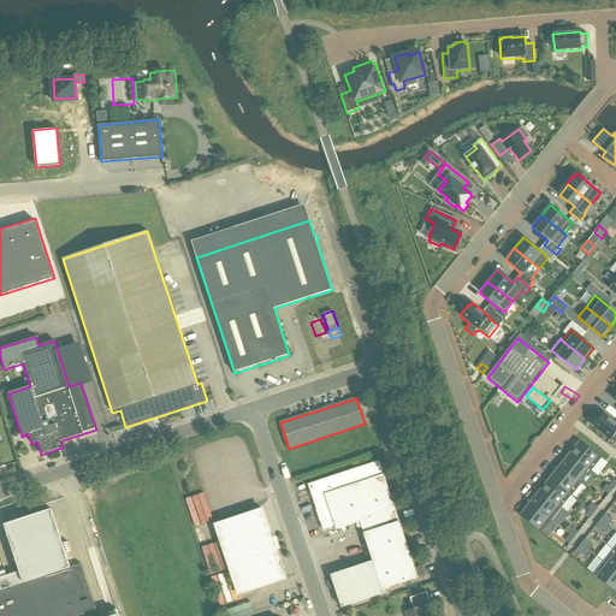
[(561,425),(569,412),(562,407),(554,419),(561,425)]
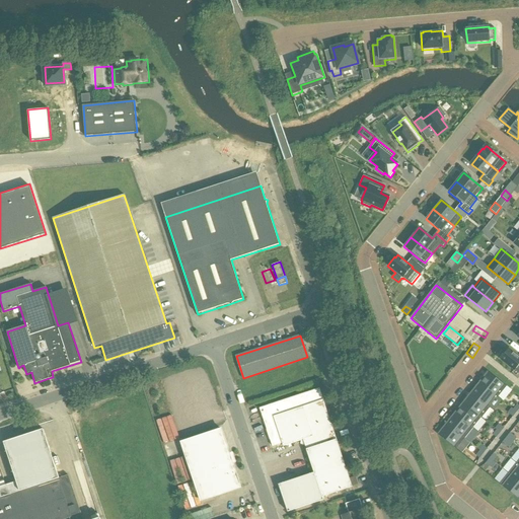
[(514,372),(515,371),(518,373),(518,355),(509,348),(507,351),(506,350),(499,359),(514,372)]
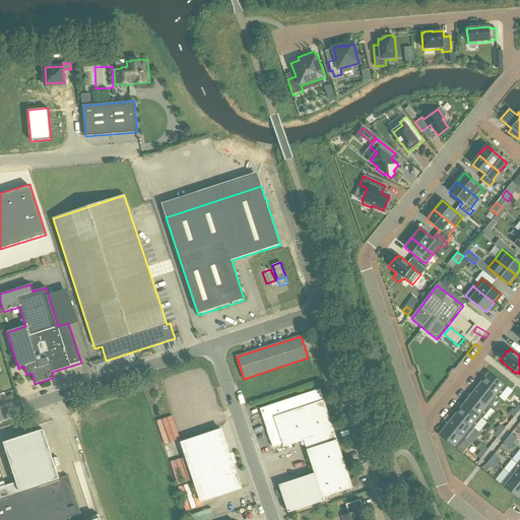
[(461,351),(456,359),(465,366),(470,359),(461,351)]
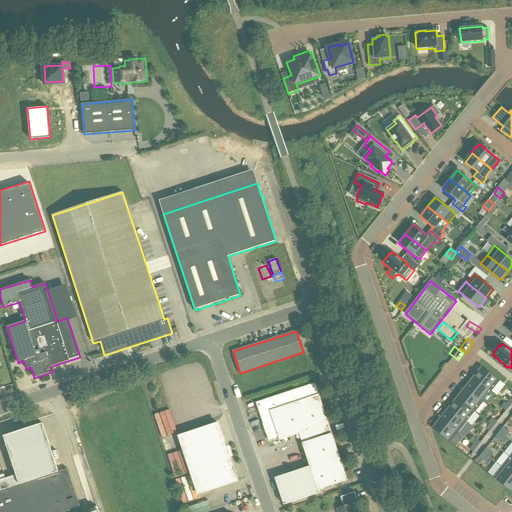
[(472,377),(489,391),(491,392),(500,381),(481,366),(472,377)]
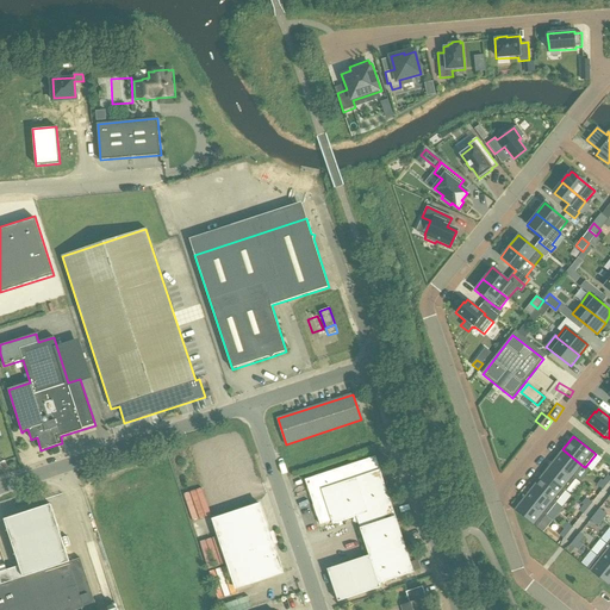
[(554,460),(573,477),(583,466),(562,449),(554,460)]
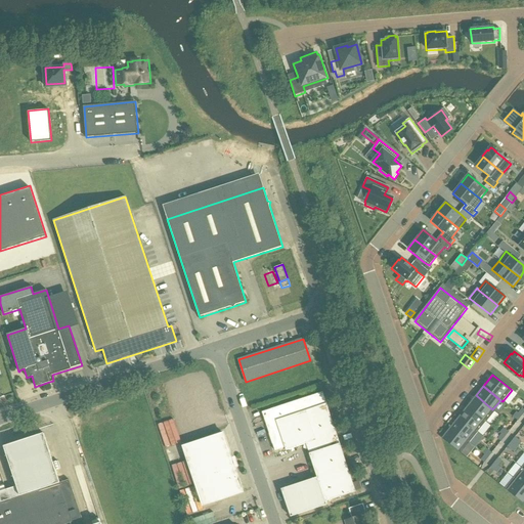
[(340,443),(339,443),(322,392),(262,412),(275,451),(285,447),(286,450),(306,444),(317,477),(281,489),(291,517),(326,505),(325,501),(355,491),(340,443)]
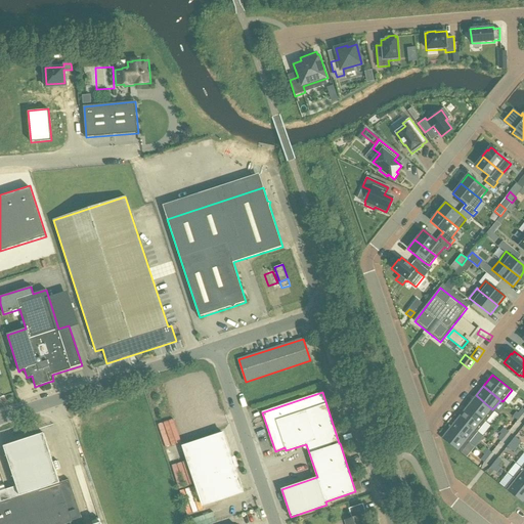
[(476,395),(467,406),(486,422),(494,410),(492,409),(476,395)]
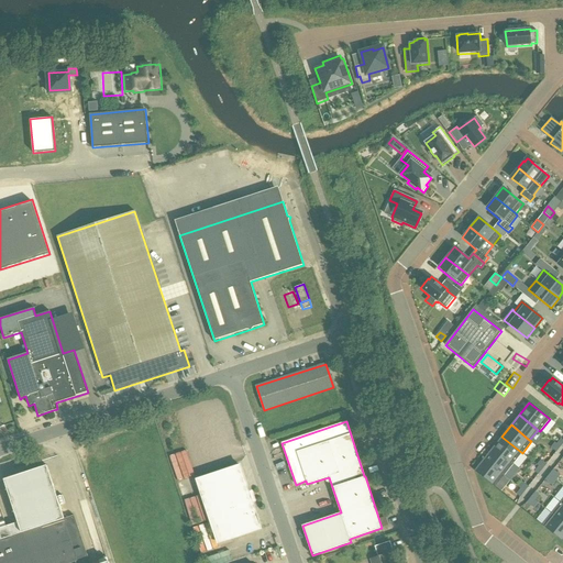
[(512,464),(522,453),(501,437),(493,448),(512,464)]
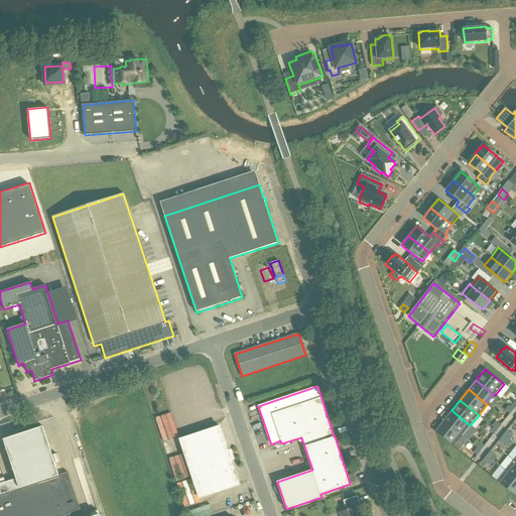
[(509,405),(505,410),(510,414),(514,409),(510,407),(509,405)]
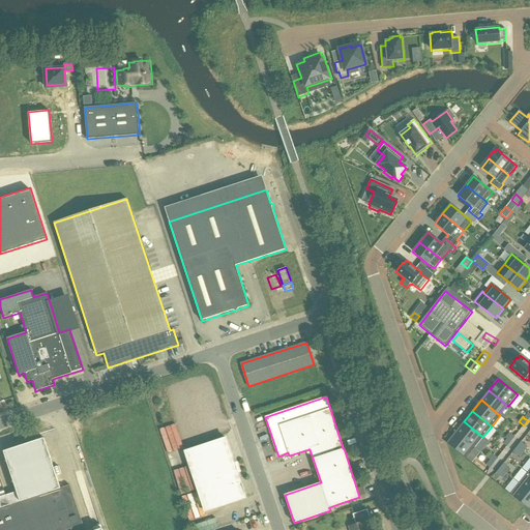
[(482,437),(464,421),(454,433),(474,448),(482,437)]
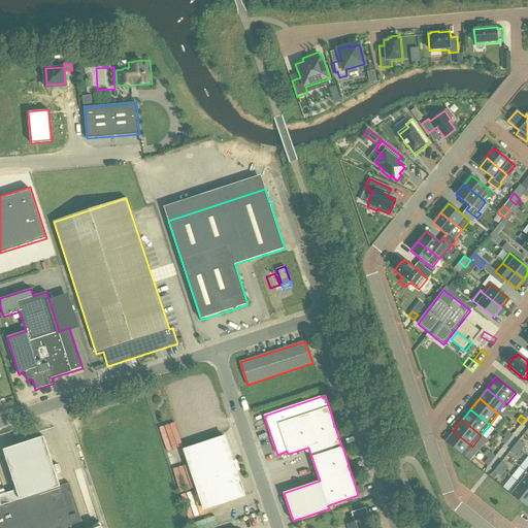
[(502,435),(505,437),(508,440),(513,435),(506,430),(502,435)]
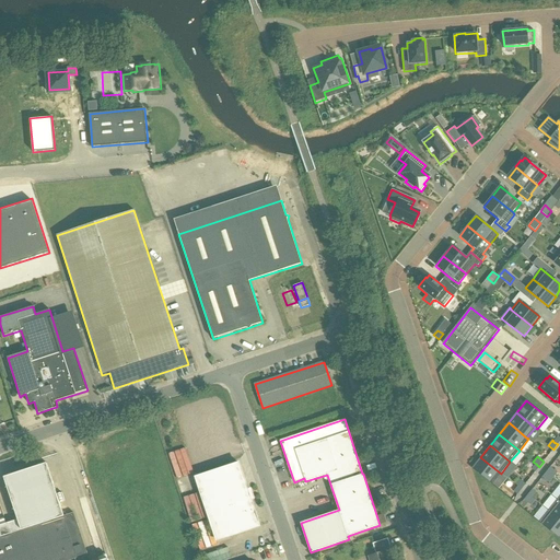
[(492,485),(501,474),(480,457),(471,468),(492,485)]
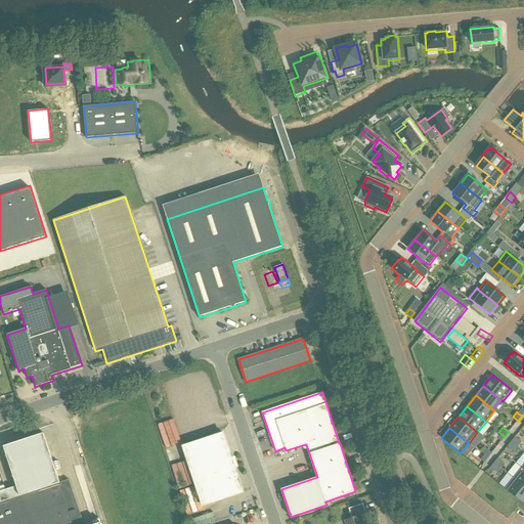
[(44,433),(4,446),(16,486),(0,491),(0,523),(100,523),(101,523),(99,523),(83,523),(69,480),(59,483),(55,470),(60,469),(58,462),(53,463),(44,433)]
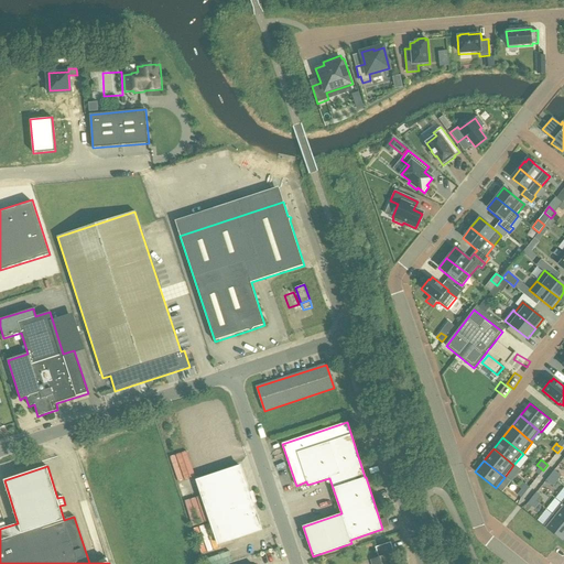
[(218,544),(261,530),(240,467),(197,481),(218,544)]
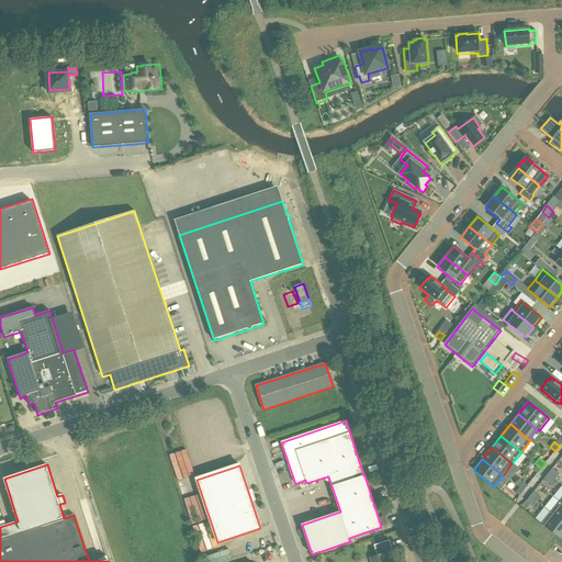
[(552,469),(548,474),(555,480),(559,474),(552,469)]
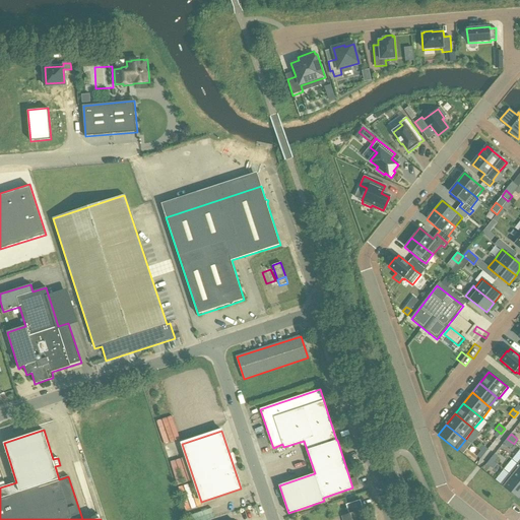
[(510,448),(514,444),(507,439),(504,443),(510,448)]
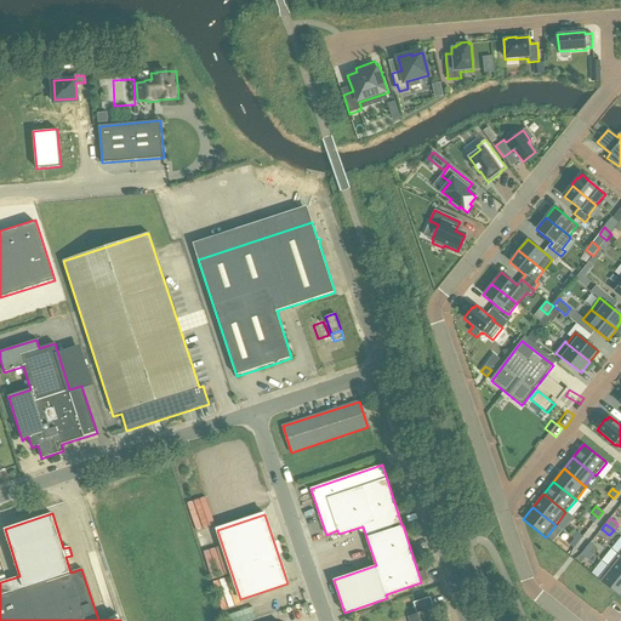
[(570,536),(575,540),(579,542),(582,536),(575,530),(570,536)]
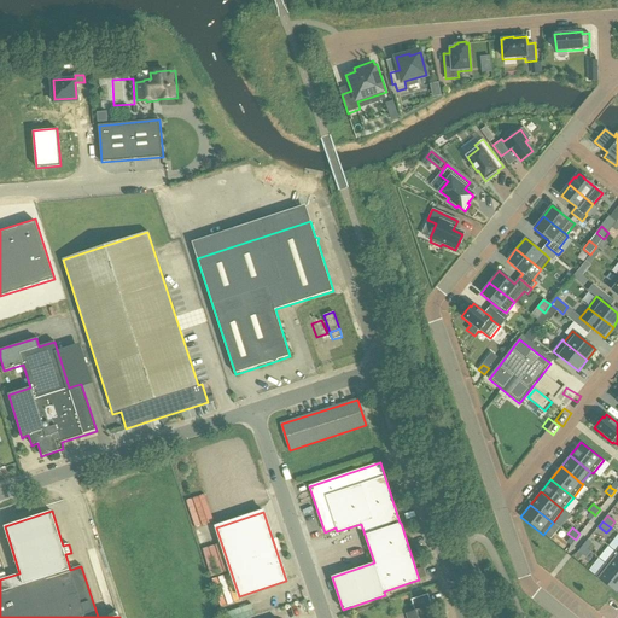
[(590,552),(587,549),(583,546),(578,552),(586,558),(590,552)]
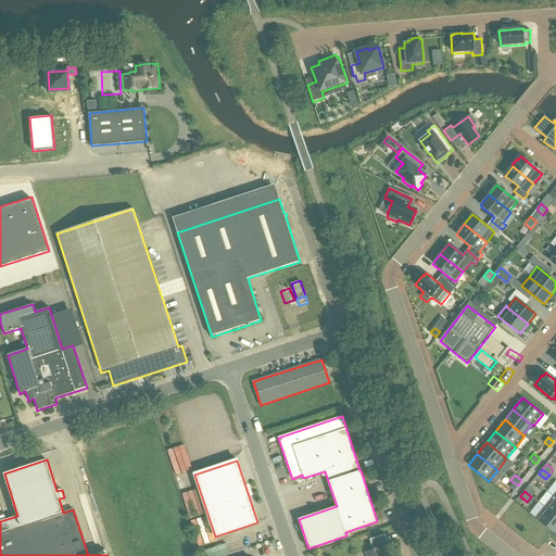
[(555,496),(554,495),(545,506),(555,515),(555,496)]
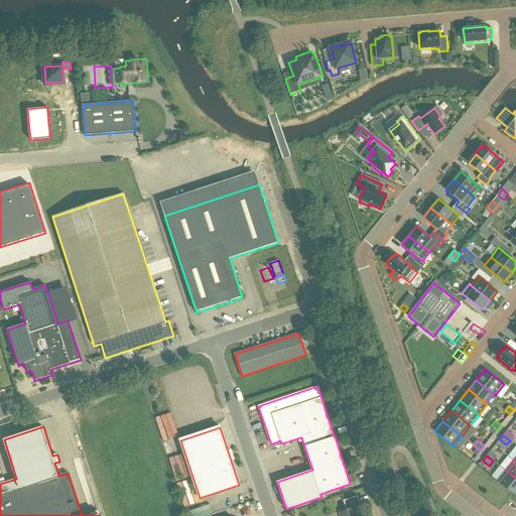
[(515,495),(515,478),(506,470),(497,482),(515,497),(515,495)]
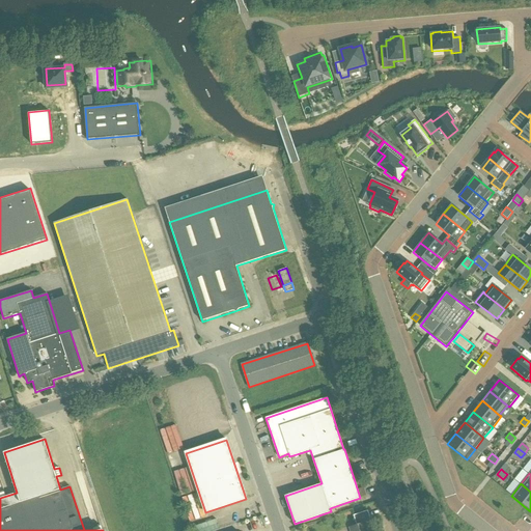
[(368,530),(366,523),(371,522),(368,510),(354,515),(357,525),(350,528),(351,530),(368,530)]
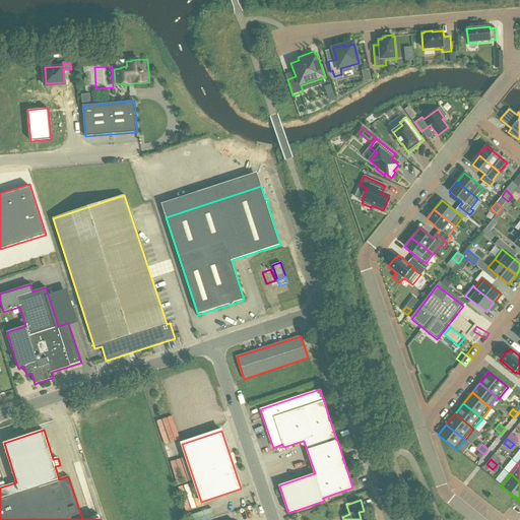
[(194,516),(195,519),(212,519),(219,518),(216,509),(194,516)]
